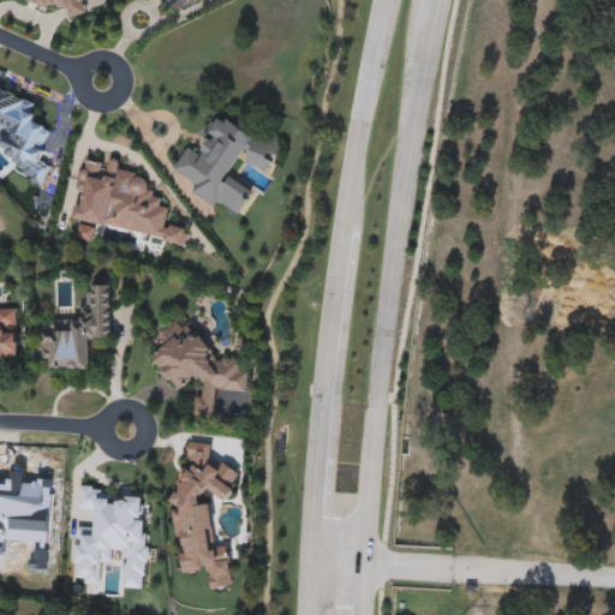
[(97,0),(89,23),(28,0),(97,0)]
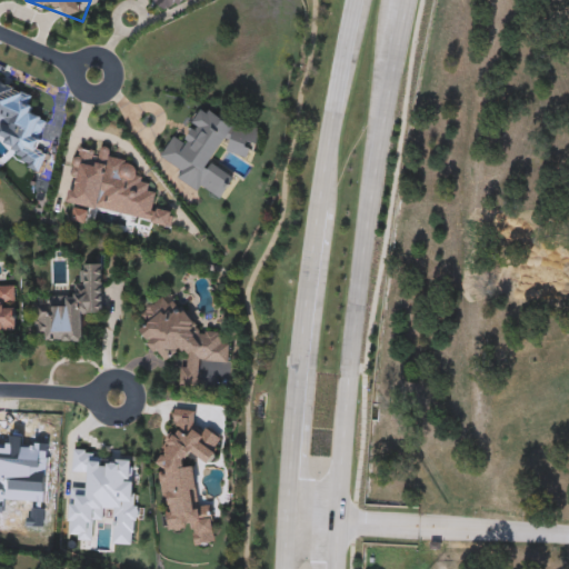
[(186,0),(165,11),(148,0),(186,0)]
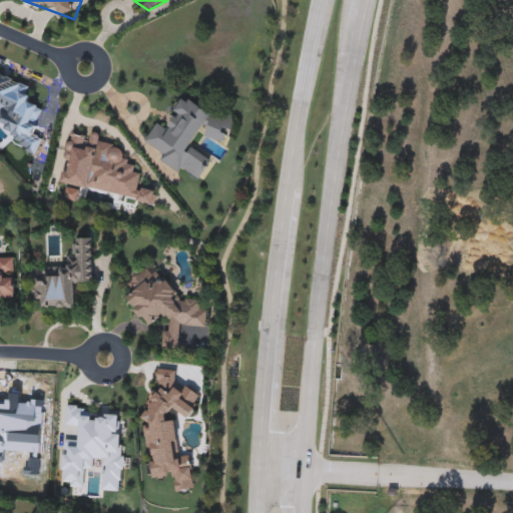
[(0,117),(26,151),(34,155),(40,139),(33,136),(37,125),(33,121),(39,103),(31,87),(0,73),(0,117)]
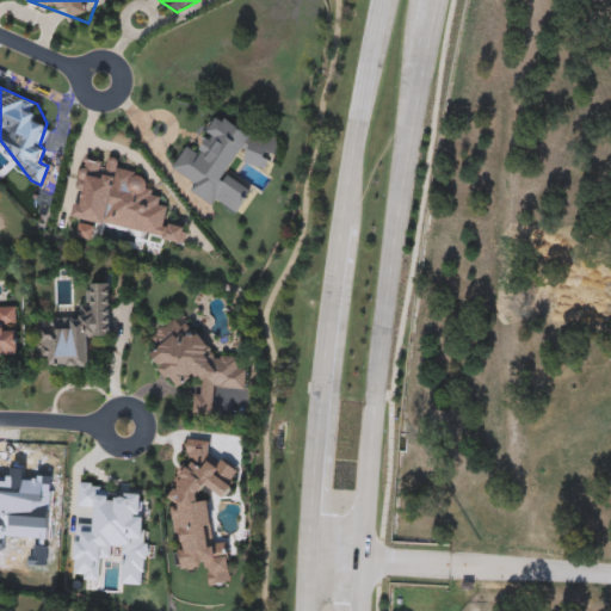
[(174,170),(241,216),(253,191),(227,177),(239,158),(269,168),(278,142),(255,135),(220,115),(208,135),(199,148),(192,143),(174,170)]
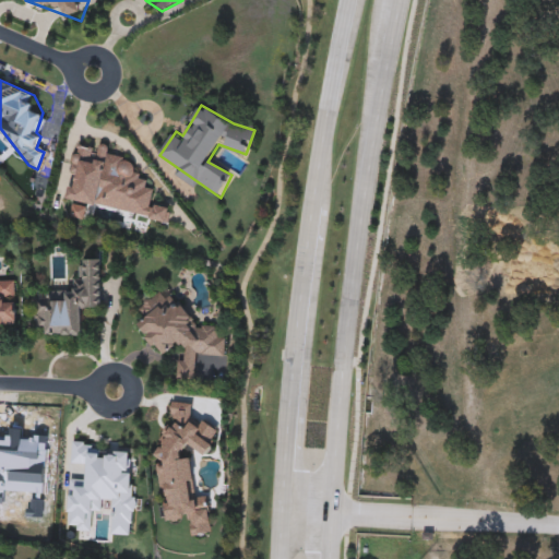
[(147,216),(69,201),(75,166),(72,165),(76,147),(147,163),(142,186),(153,188),(147,216)]
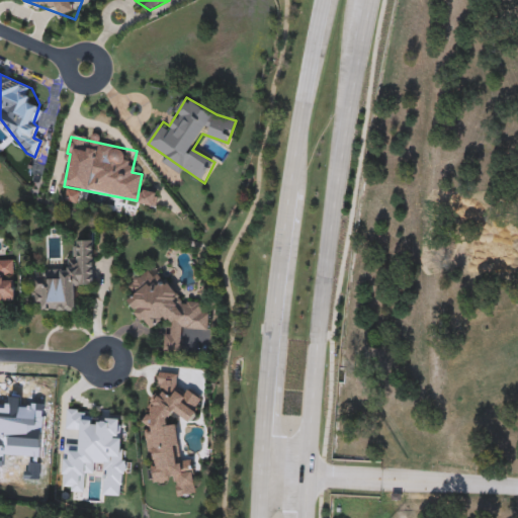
[(153,207),(138,202),(142,188),(158,192),(153,207)]
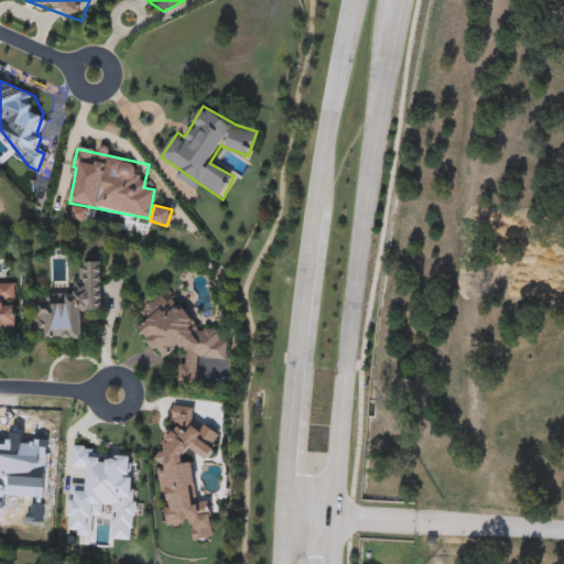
[(82,339),(35,339),(35,294),(78,294),(78,263),(104,263),(104,312),(83,312),(82,339)]
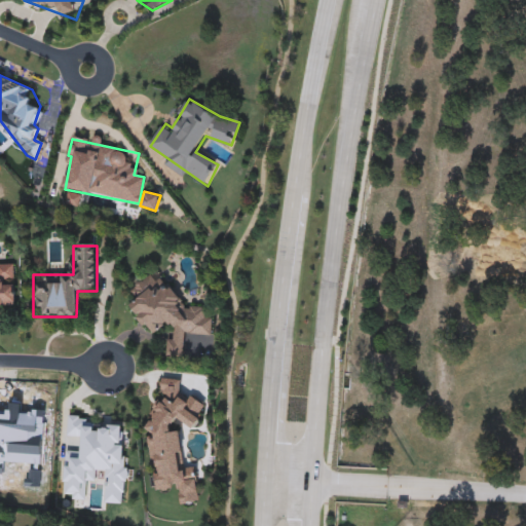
[(0,263),(14,263),(15,305),(0,305),(0,263)]
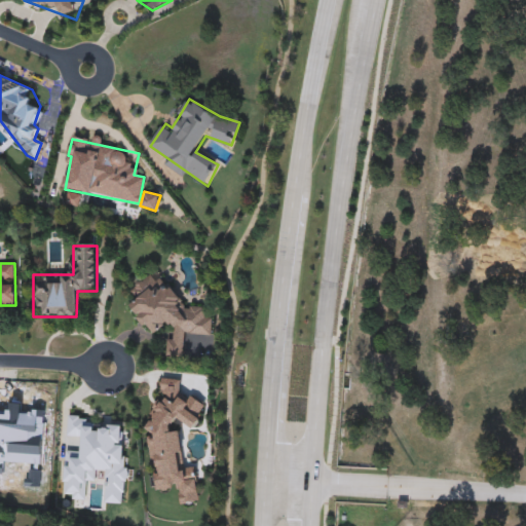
[(186,307),(205,309),(205,313),(213,324),(212,337),(186,335),(184,359),(166,358),(167,341),(173,337),(174,327),(165,326),(152,336),(132,309),(133,296),(128,291),(146,277),(163,278),(186,307)]
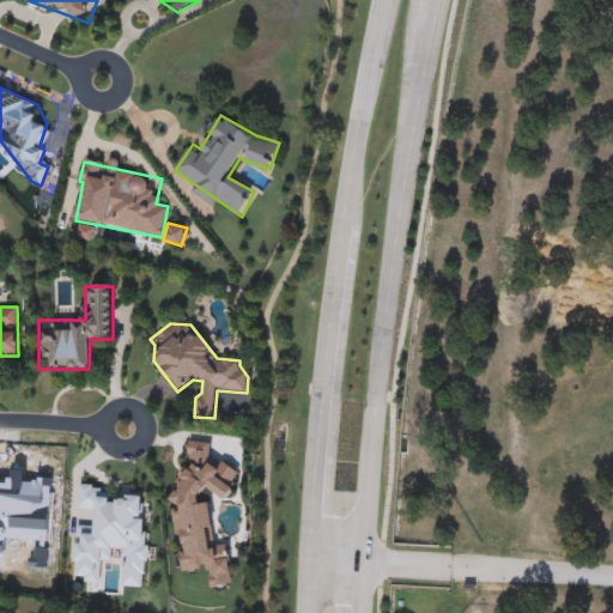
[(182,570),(176,487),(187,456),(187,448),(188,443),(208,442),(210,461),(238,472),(226,502),(217,498),(210,498),(214,560),(229,566),(230,586),(210,587),(208,568),(182,570)]
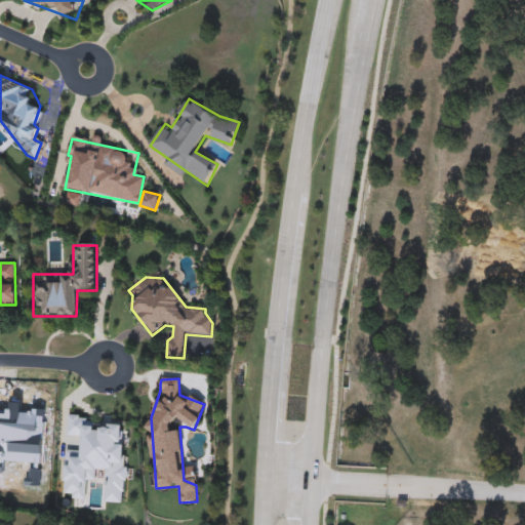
[(0,465),(25,463),(26,486),(37,485),(34,416),(13,416),(13,404),(6,405),(6,412),(0,412),(0,465)]
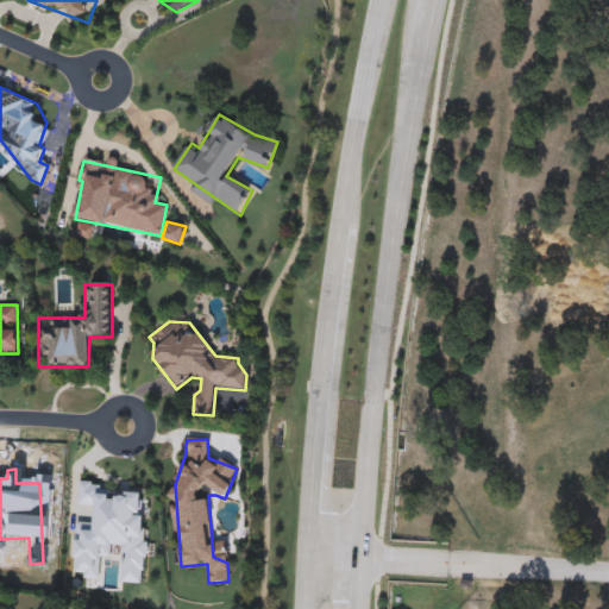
[(105,483),(81,482),(80,504),(98,504),(96,525),(76,523),(73,575),(85,581),(98,582),(100,556),(120,557),(118,585),(143,586),(148,501),(143,493),(105,490),(105,483)]
